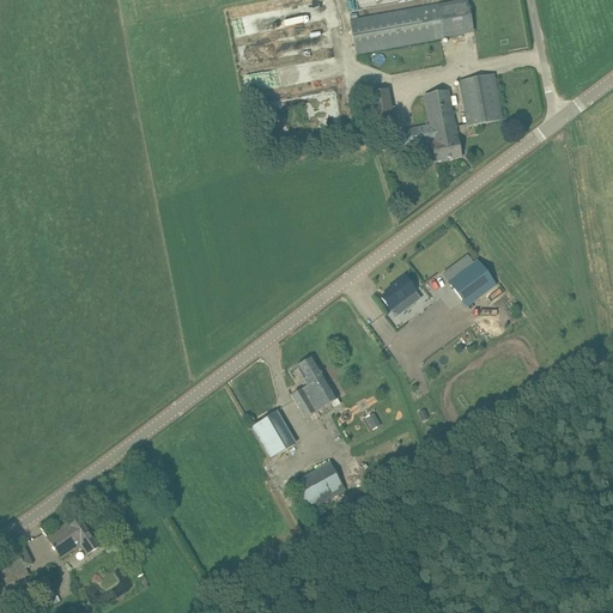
[(425,6),(350,22),(353,43),(356,55),(389,49),(438,38),(443,38),(474,31),(467,0),(456,0),(437,4),(425,6)]
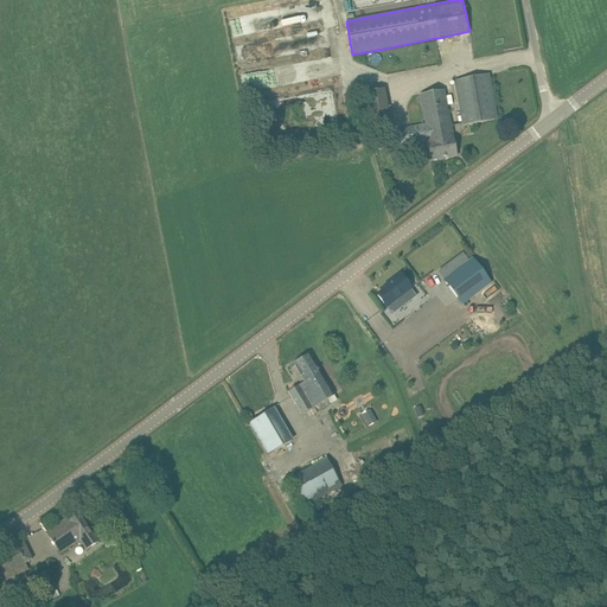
[(299,74),(279,78),(280,85),(300,81),(299,74)]
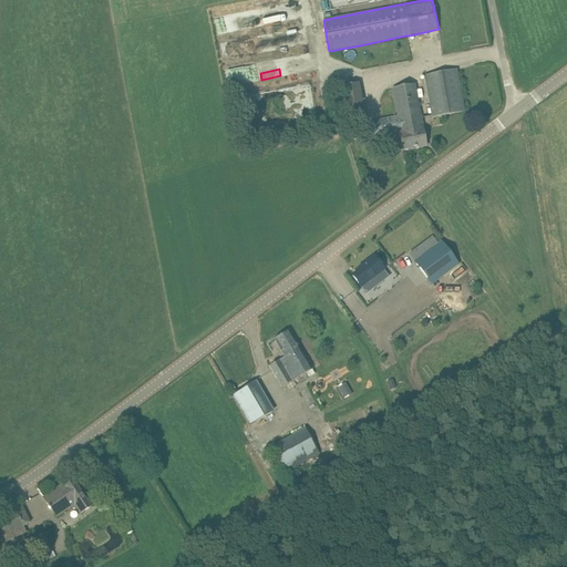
[(465,112),(456,69),(424,75),(432,117),(465,112)]
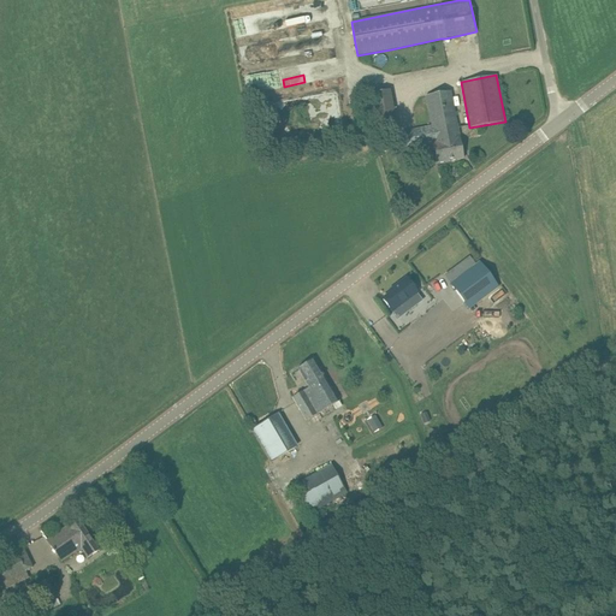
[(379,122),(396,119),(392,89),(375,92),(379,122)]
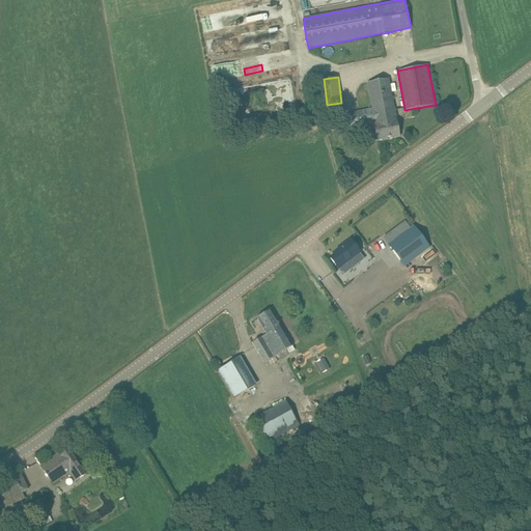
[(367,83),(372,109),(344,114),(347,130),(373,124),(376,141),(399,137),(389,79),(367,83)]
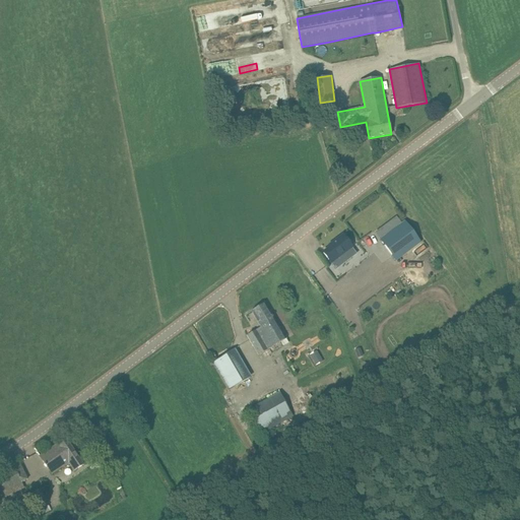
[(404,220),(380,240),(396,261),(420,243),(404,220)]
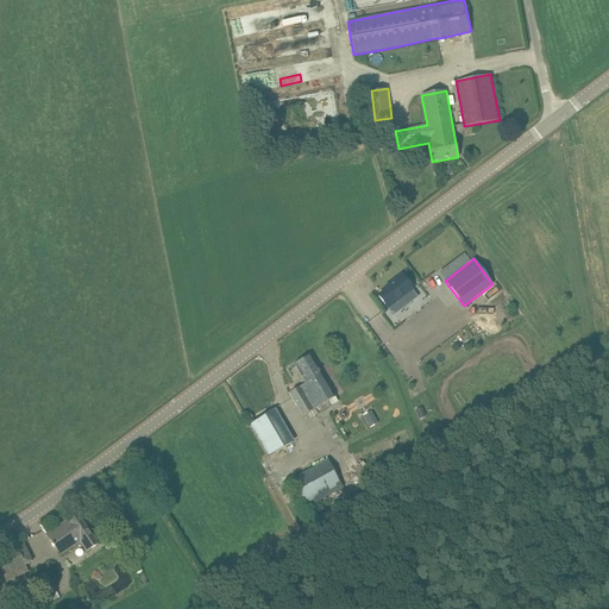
[(385,292),(378,296),(385,306),(387,308),(394,316),(419,297),(412,289),(409,286),(402,276),(389,286),(390,288),(385,292)]
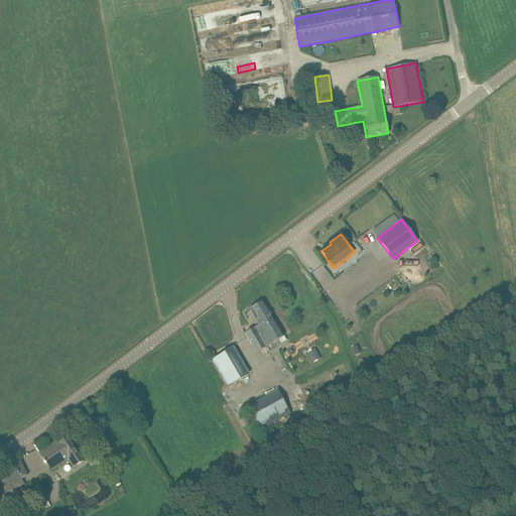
[(401,263),(404,270),(415,266),(412,259),(401,263)]
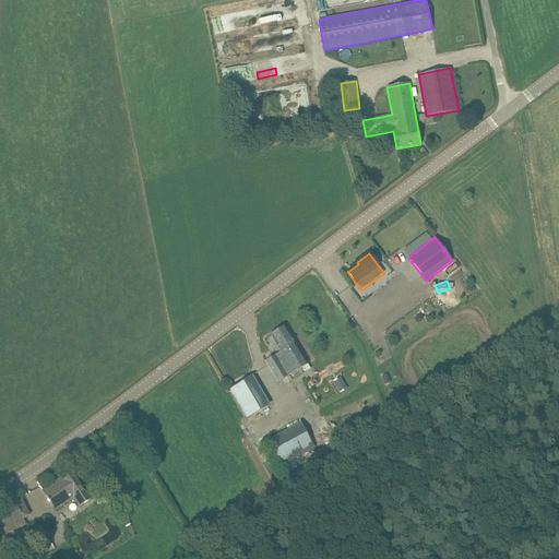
[(428,316),(437,309),(429,297),(419,304),(428,316)]
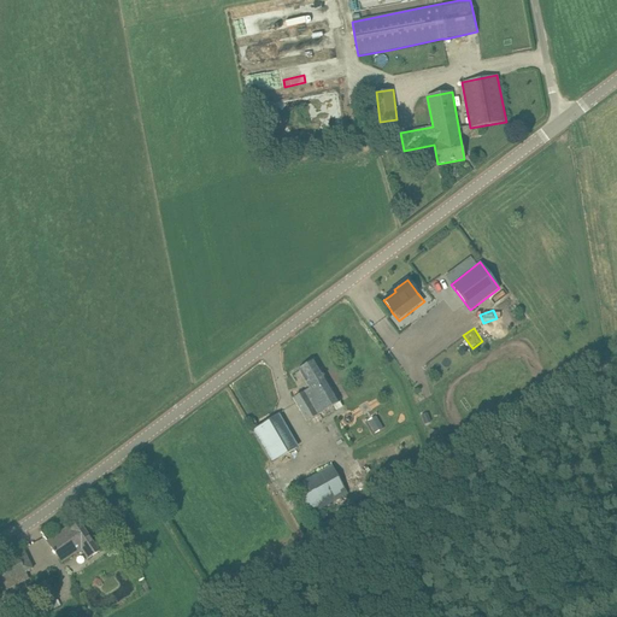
[(340,403),(321,370),(315,359),(298,369),(310,388),(293,398),(307,422),(340,403)]
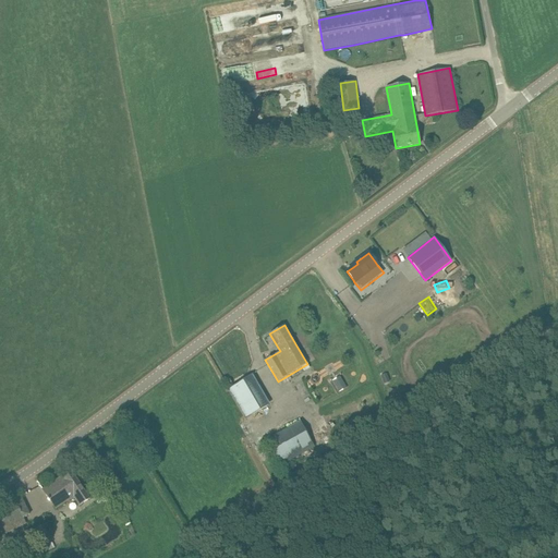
[(331,379),(338,391),(348,387),(341,375),(331,379)]
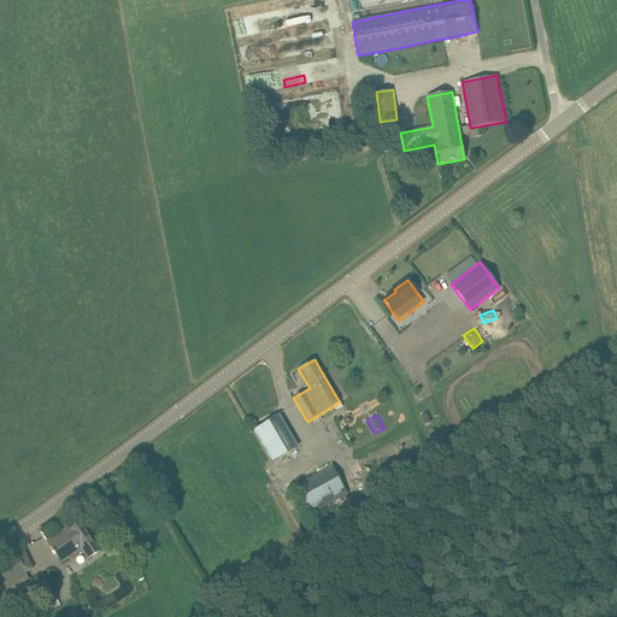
[(276,416),(253,430),(272,463),(295,450),(291,442),(280,448),(271,433),(282,427),(276,416)]
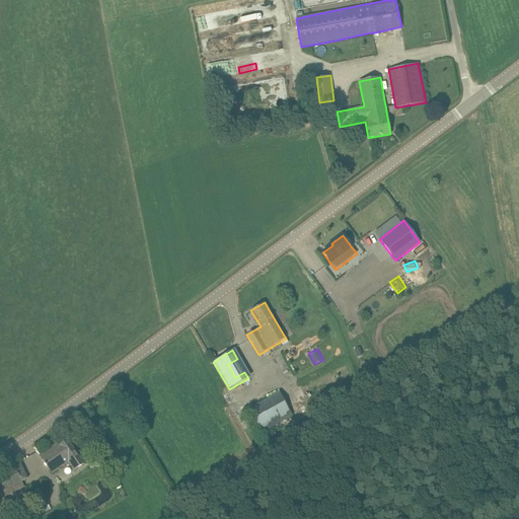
[(279,392),(247,410),(261,433),(292,416),(279,392)]
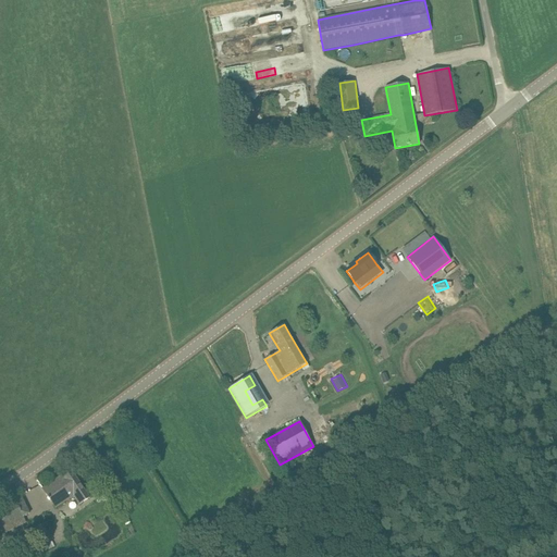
[(89,498),(76,479),(70,470),(42,489),(56,508),(73,496),(78,505),(89,498)]
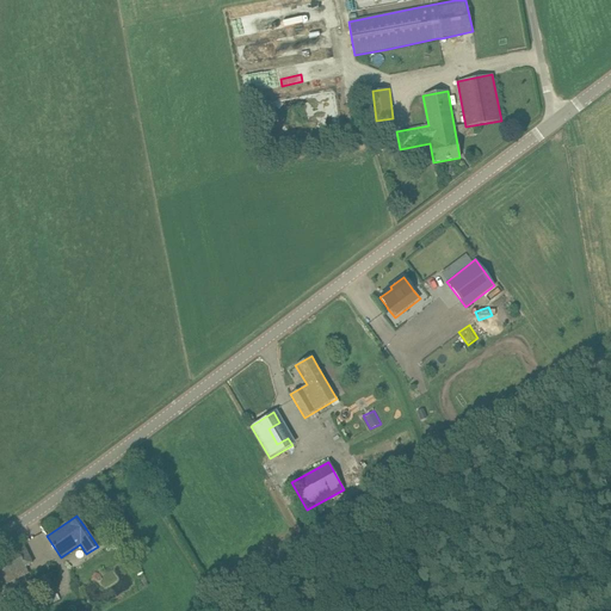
[(0,579),(32,563),(28,554),(22,543),(0,554),(0,579)]
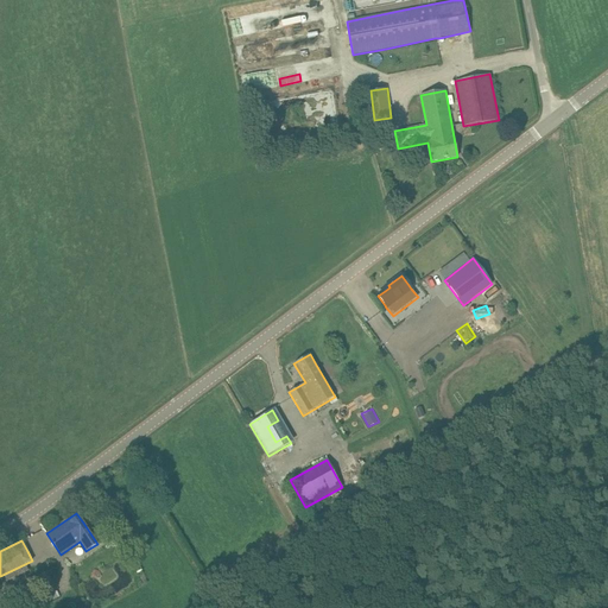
[(50,577),(36,583),(42,599),(56,591),(50,577)]
